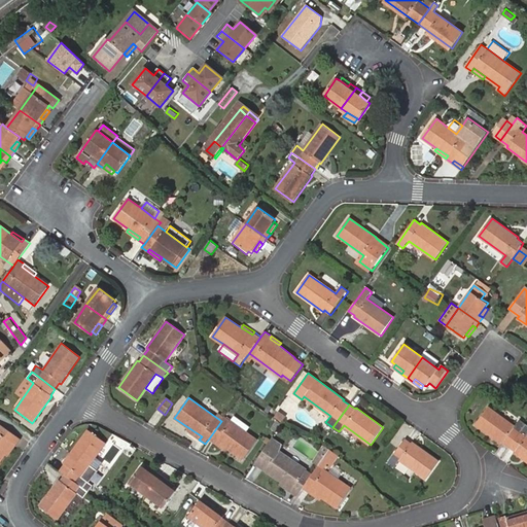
[(503,443),(510,447),(526,423),(521,419),(516,425),(490,407),(477,425),(502,444),(503,443)]
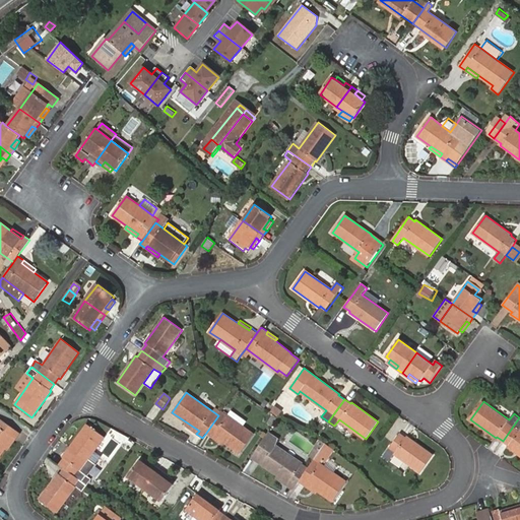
[(253,434),(221,411),(218,415),(206,433),(212,437),(214,434),(225,442),(240,452),(253,434)]
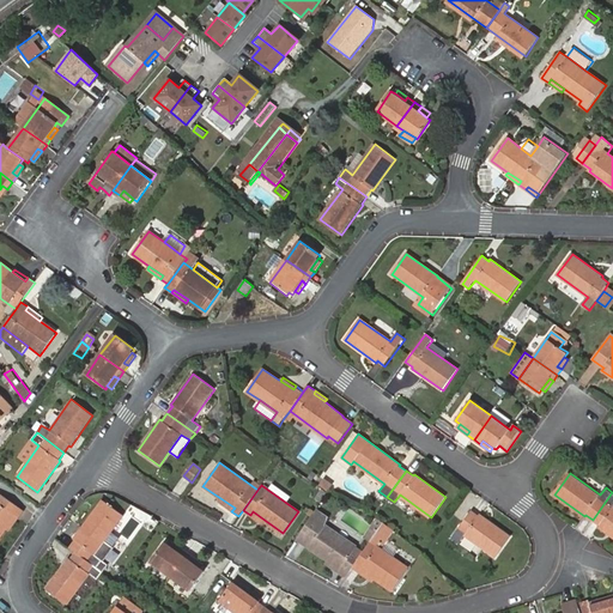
[(612,492),(593,520),(601,526),(600,527),(612,536),(612,492)]
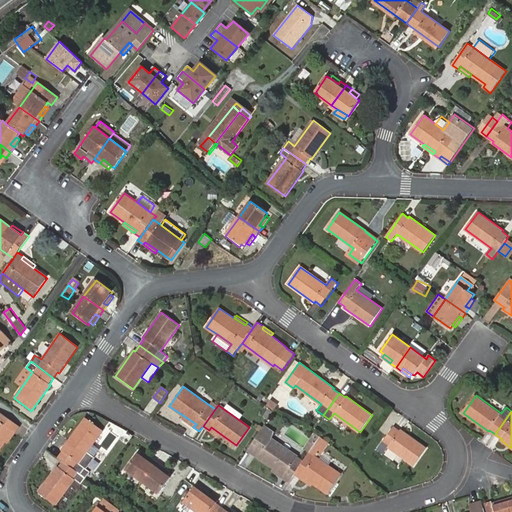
[(13,430),(16,432),(19,426),(0,412),(0,448),(4,443),(13,430)]
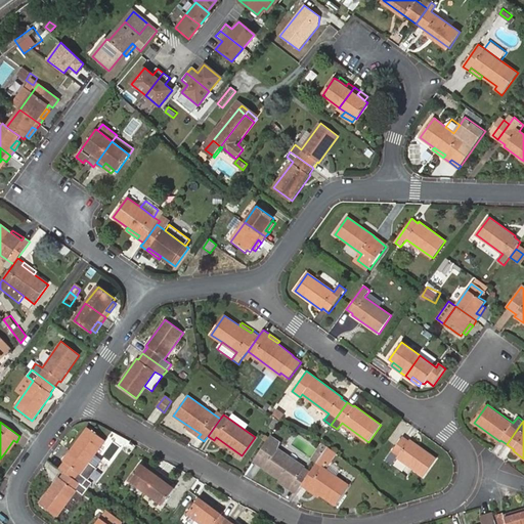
[(186,429),(198,437),(201,434),(188,426),(186,429)]
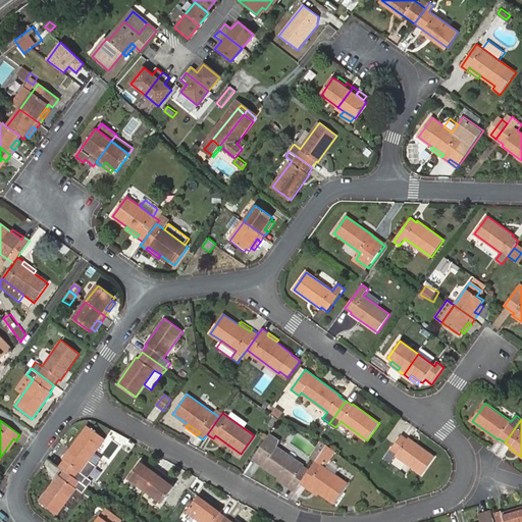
[(63,460),(58,467),(64,470),(87,487),(92,481),(88,477),(81,472),(105,439),(88,425),(62,459),(63,460)]
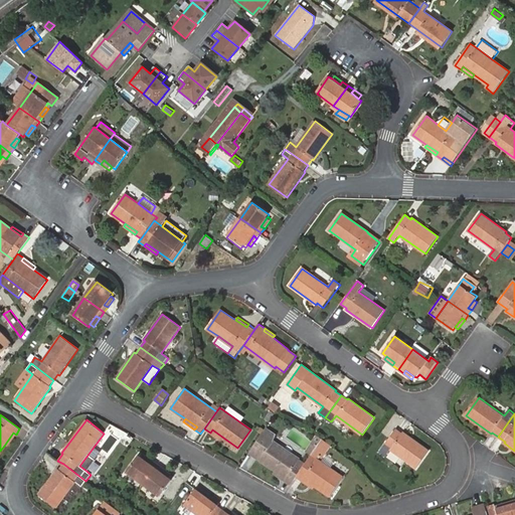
[(296,477),(306,463),(275,441),(277,434),(266,426),(249,453),(275,471),(286,479),(284,481),(291,485),(296,477)]
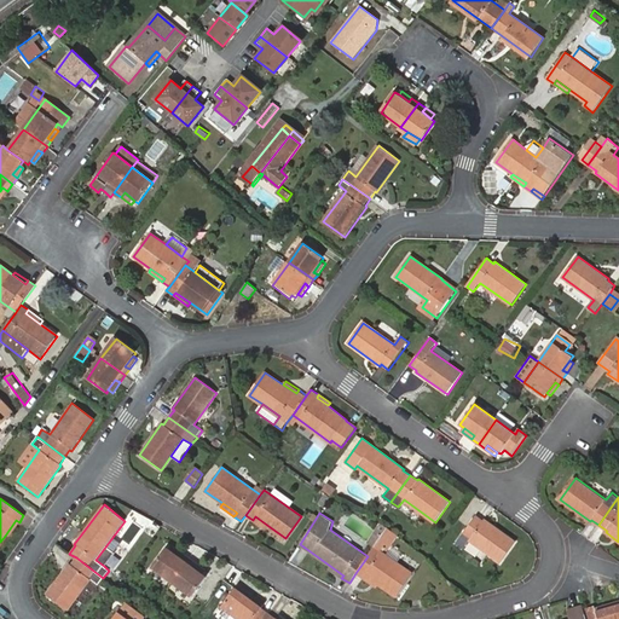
[(476,515),(456,543),(463,548),(469,541),(501,562),(516,542),(486,520),(484,521),(476,515)]
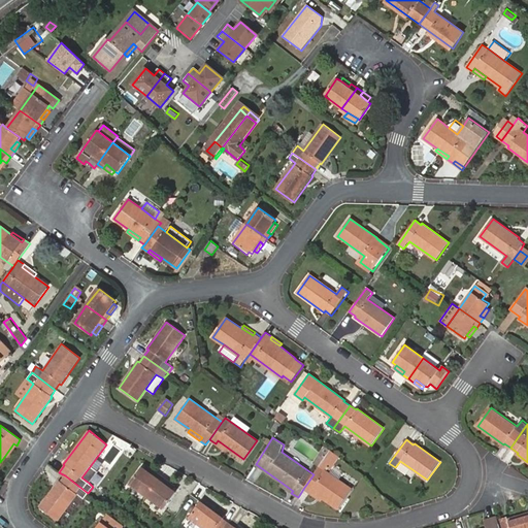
[(218,440),(216,443),(227,452),(229,449),(218,440)]
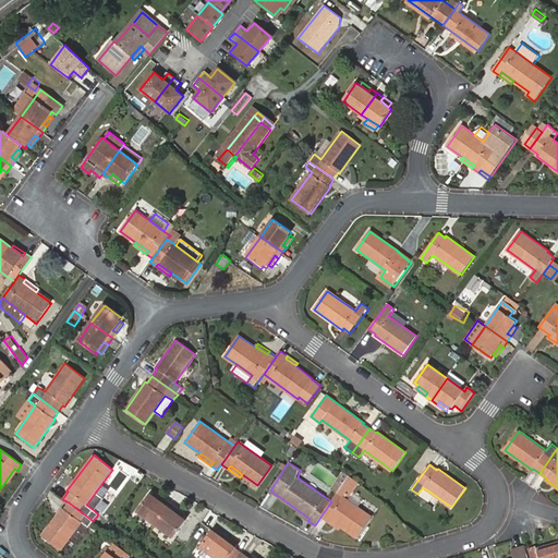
[(8,485),(17,471),(14,469),(4,483),(8,485)]
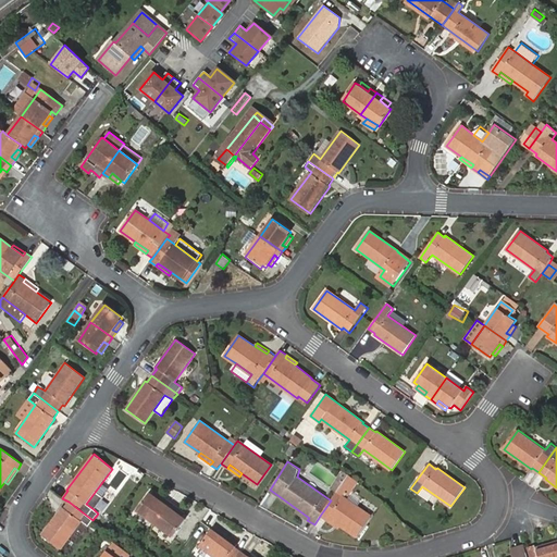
[(338,490),(349,474),(343,471),(333,485),(338,490)]
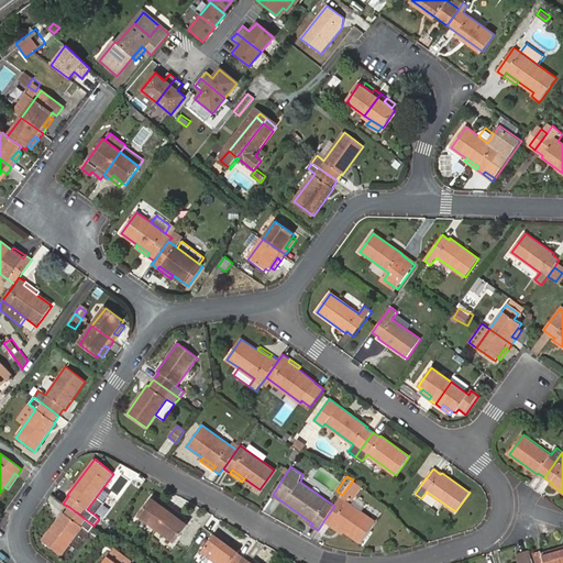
[(350,504),(362,487),(353,479),(342,495),(341,497),(350,504)]
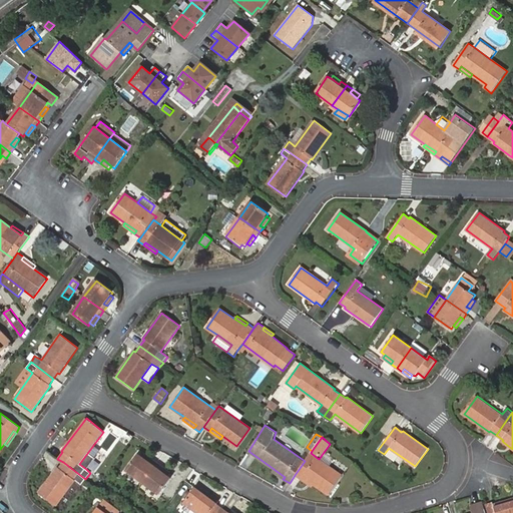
[(79,464),(86,469),(100,452),(92,447),(79,464)]
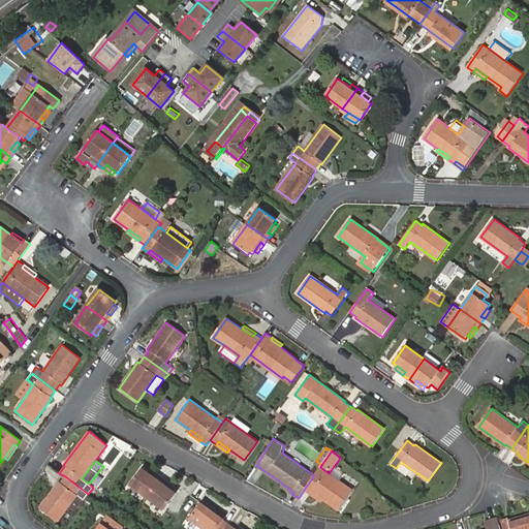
[(147,467),(145,470),(154,476),(156,473),(147,467)]
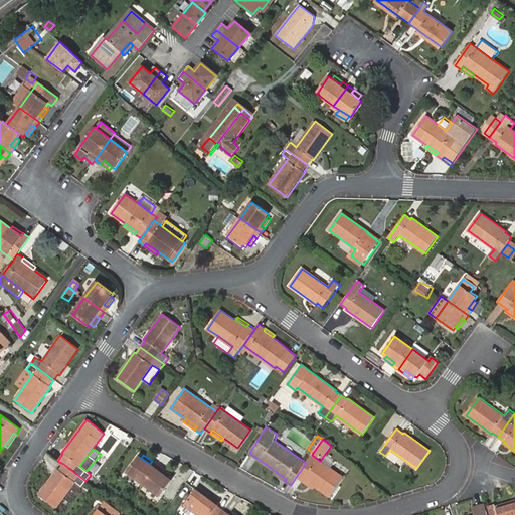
[(344,477),(312,455),(306,463),(296,477),(302,481),(304,479),(315,486),(330,496),(344,477)]
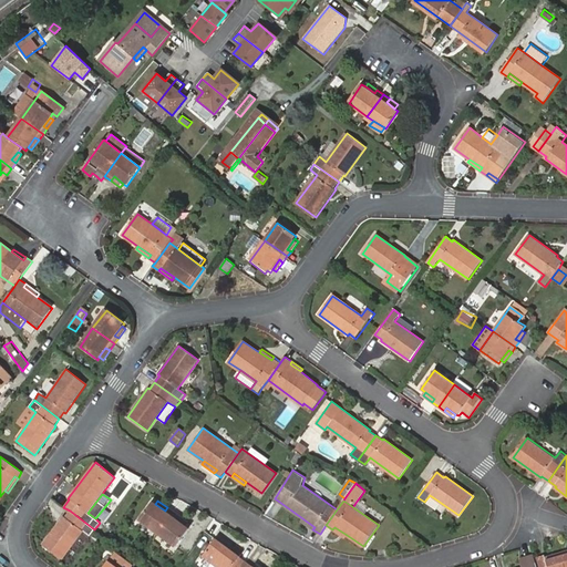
[(138,519),(157,534),(173,512),(167,507),(165,511),(155,504),(152,502),(138,519)]
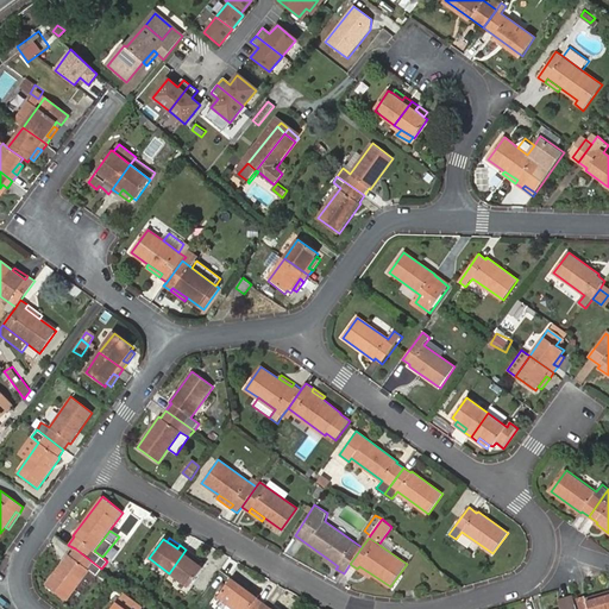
[(96,576),(101,569),(75,548),(70,556),(69,556),(46,585),(67,601),(89,571),(96,576)]
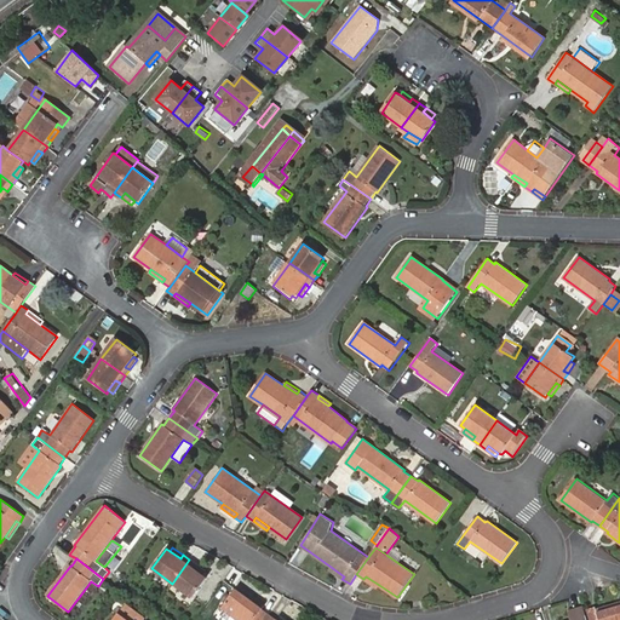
[(189,560),(172,584),(191,598),(206,579),(202,577),(193,569),(195,564),(189,560)]
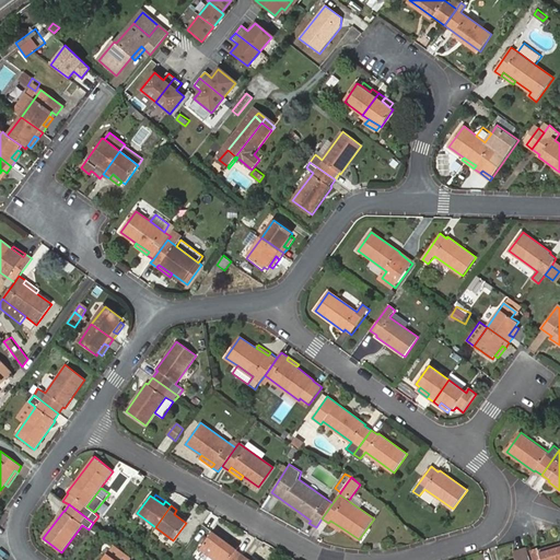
[(174,514),(183,521),(185,516),(176,510),(174,514)]
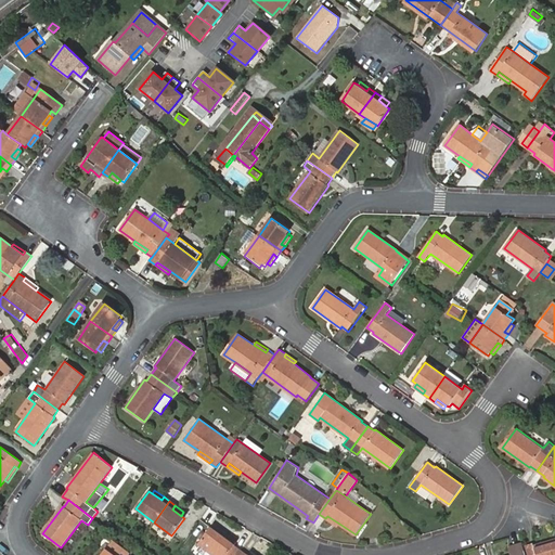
[(308,516),(296,507),(294,510),(306,518),(308,516)]
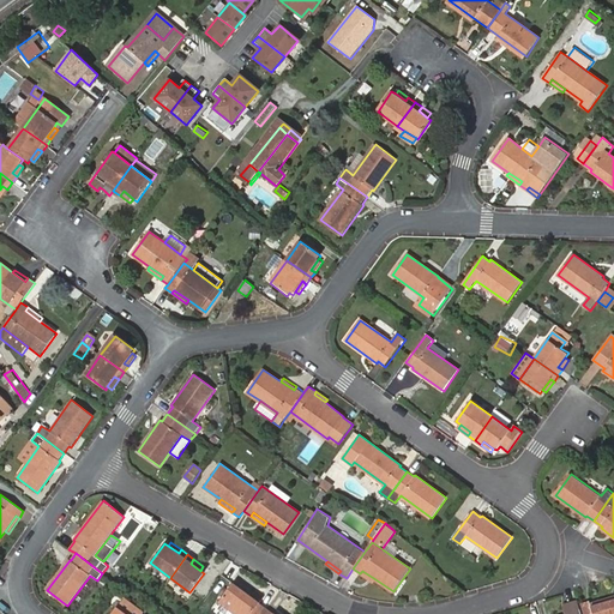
[(373,582),(375,579),(362,571),(360,573),(373,582)]
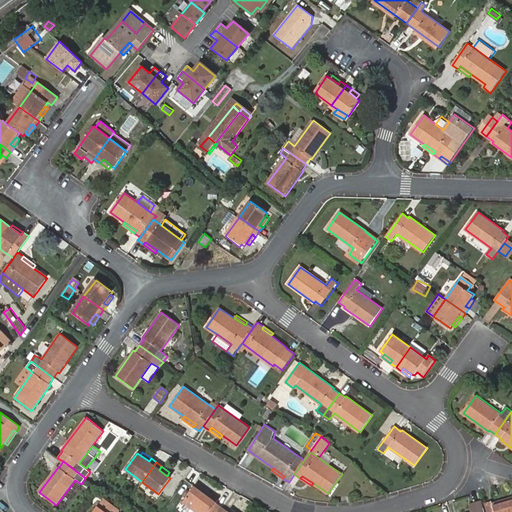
[(107,484),(101,480),(97,485),(103,489),(107,484)]
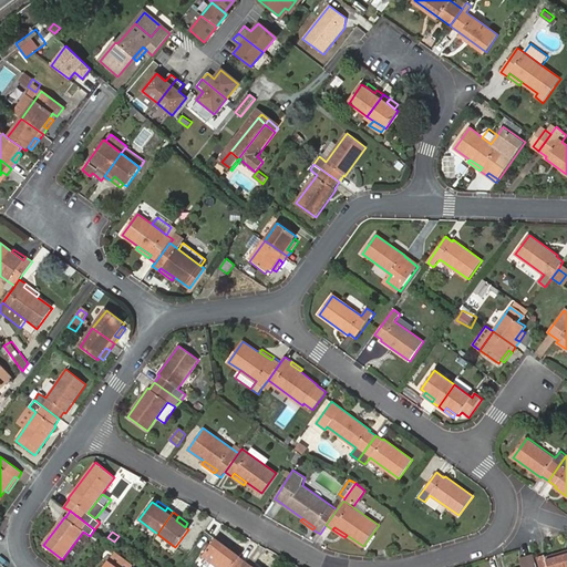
[(241,566),(247,560),(241,555),(241,553),(218,536),(204,555),(219,566),(241,566)]
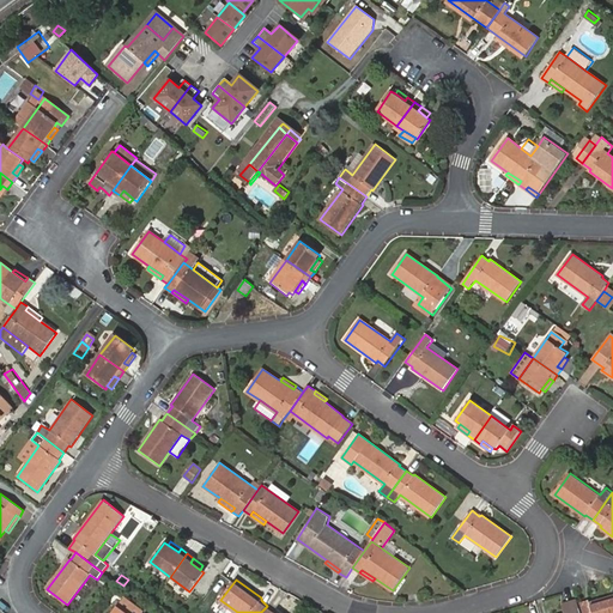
[(612,612),(612,594),(589,601),(593,612),(612,612)]
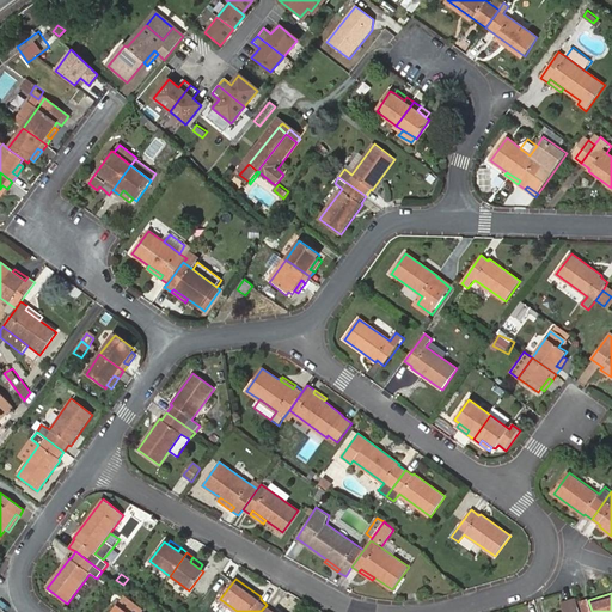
[(142,611),(122,597),(111,611),(142,611)]
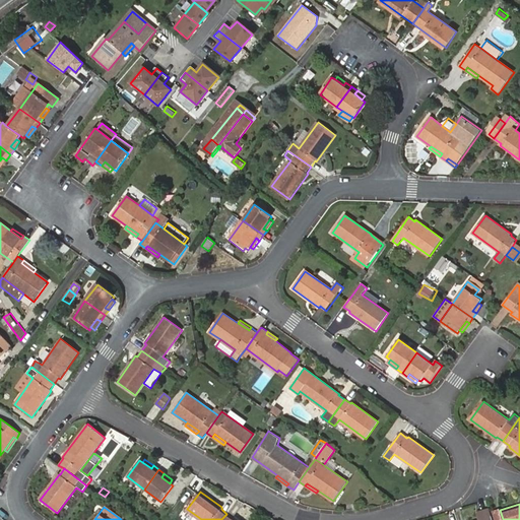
[(503,519),(500,510),(500,508),(491,510),(493,519),(503,519)]
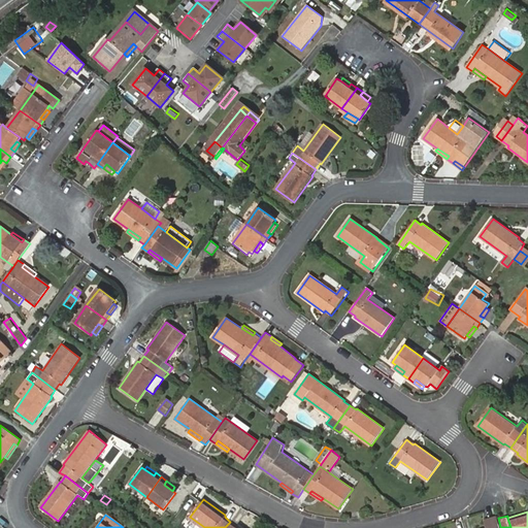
[(500,527),(498,518),(484,523),(485,527),(500,527)]
